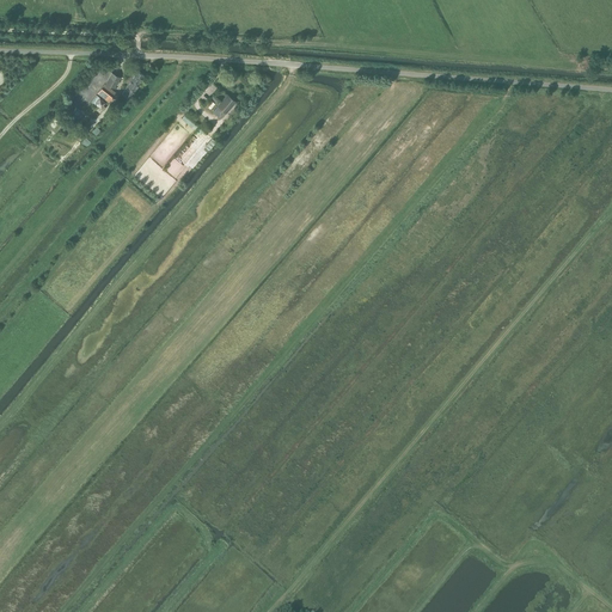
[(135,71),(123,91),(122,95),(130,99),(145,75),(135,71)]
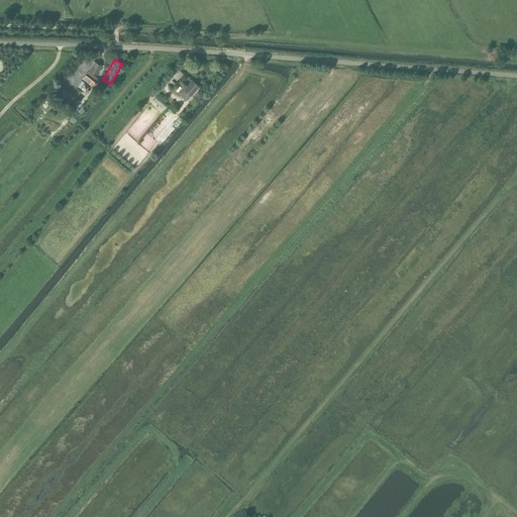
[(101,66),(94,62),(89,71),(96,75),(101,66)]
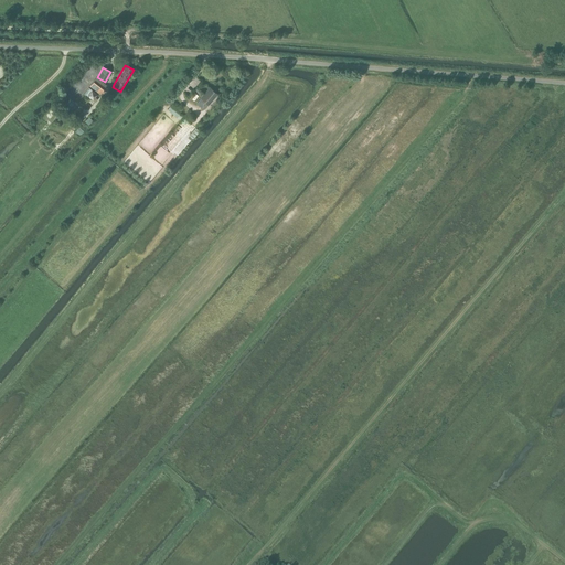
[(108,86),(97,77),(89,86),(102,95),(108,86)]
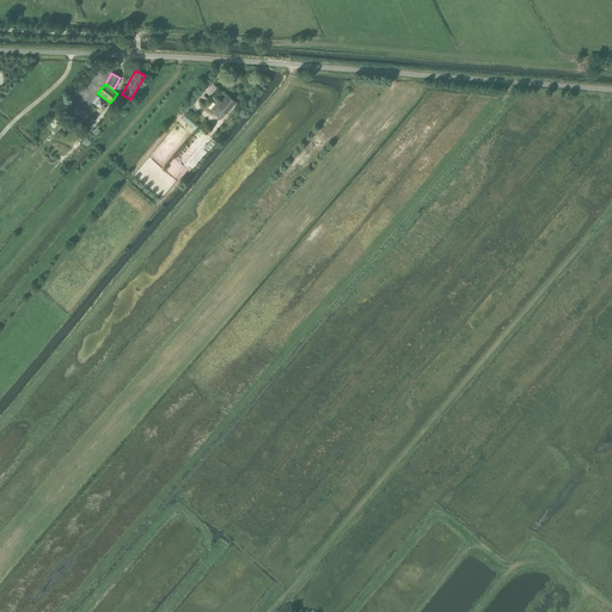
[(227,96),(218,105),(226,112),(234,102),(227,96)]
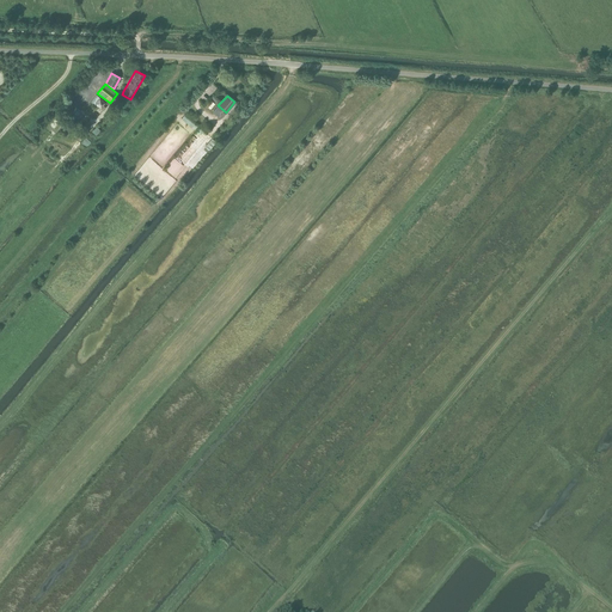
[(101,97),(95,104),(101,109),(106,103),(101,97)]
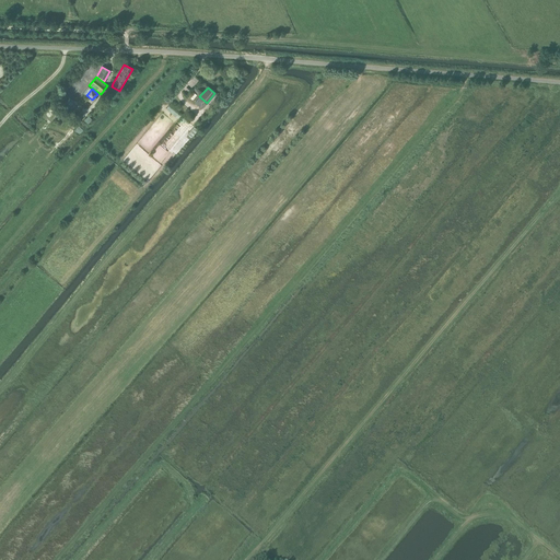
[(68,108),(73,102),(68,97),(62,104),(68,108)]
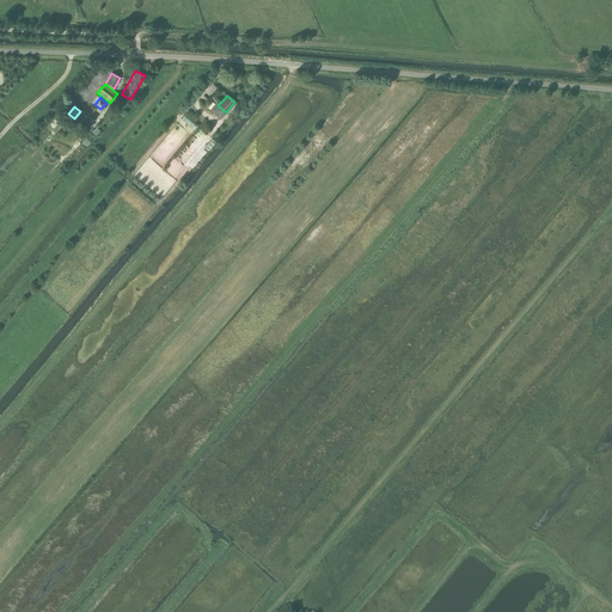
[(199,126),(185,115),(182,120),(195,130),(199,126)]
